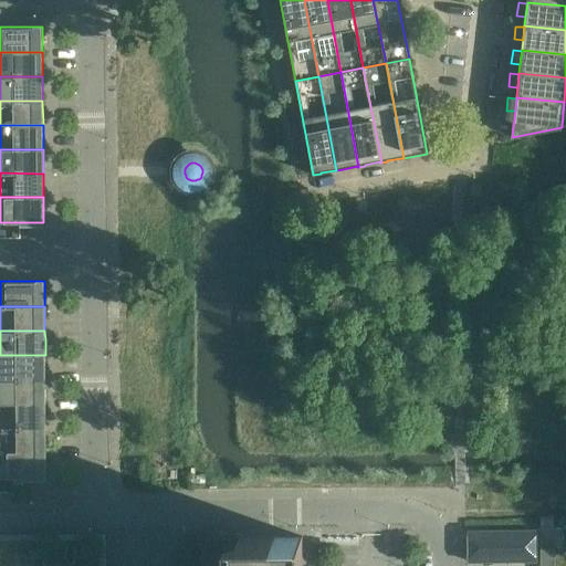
[(0,379),(45,379),(45,355),(0,355),(0,379)]
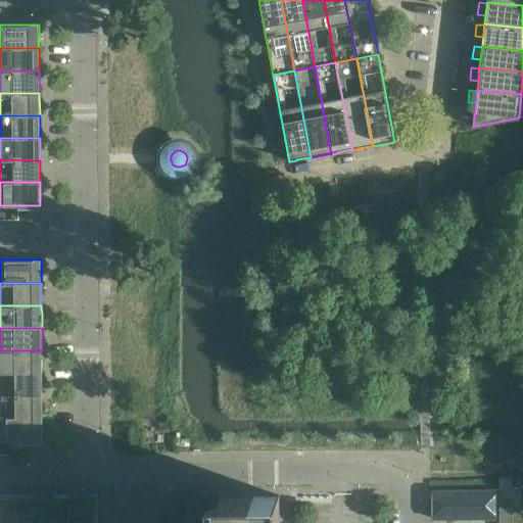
[(0,372),(42,373),(42,359),(42,350),(0,350),(0,372)]
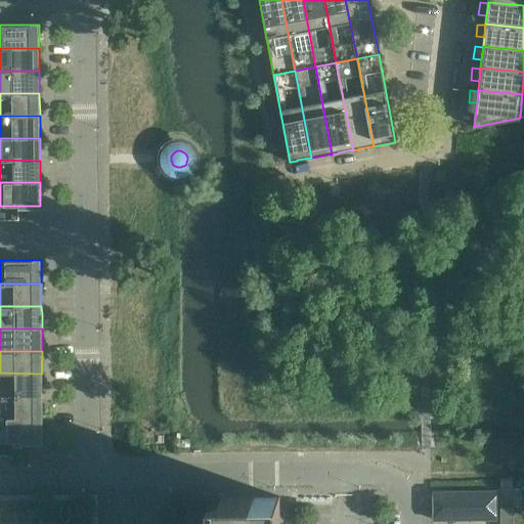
[(0,395),(42,395),(42,374),(0,373),(0,395)]
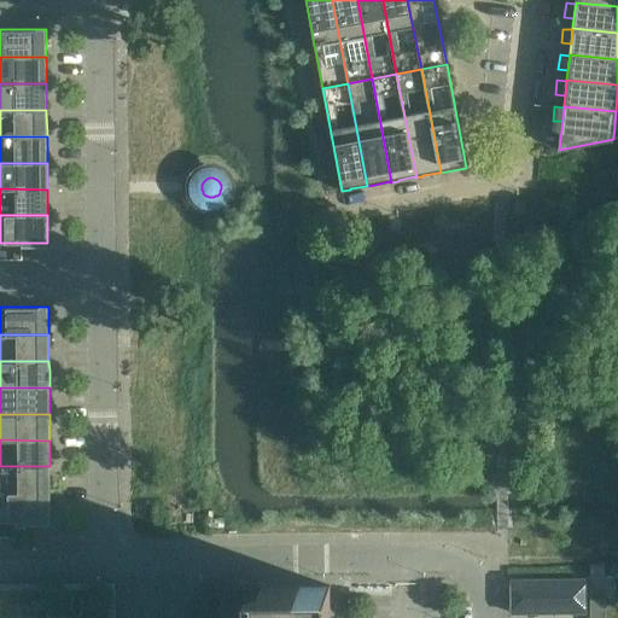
[(0,493),(51,493),(50,477),(50,466),(0,466),(0,493)]
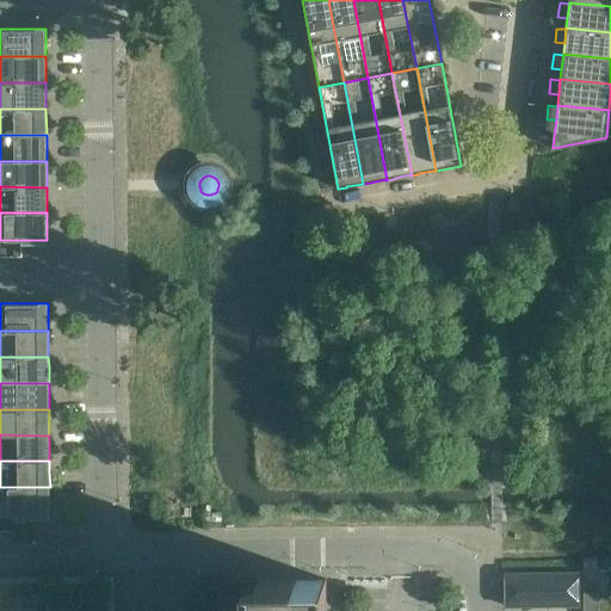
[(0,514),(50,514),(50,491),(50,487),(0,487),(0,514)]
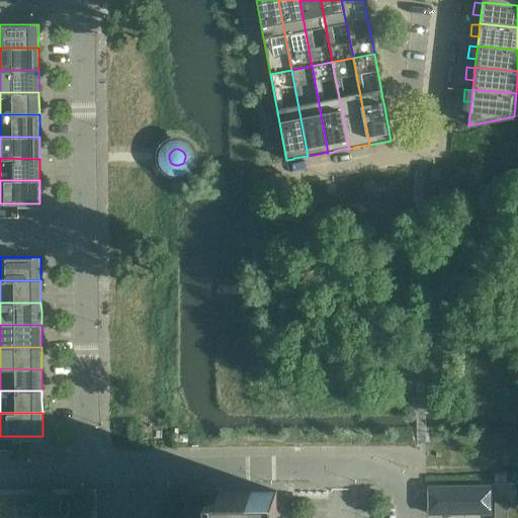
[(506,483),(506,472),(495,472),(495,483),(506,483)]
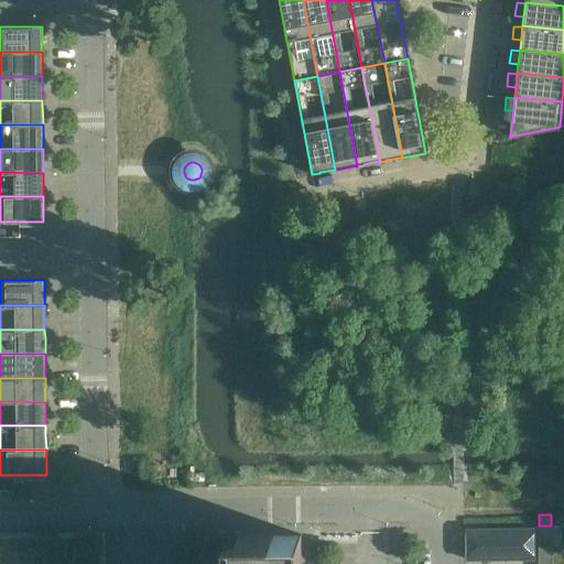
[(301,563),(301,534),(241,535),(241,530),(185,531),(184,531),(184,563),(301,563)]
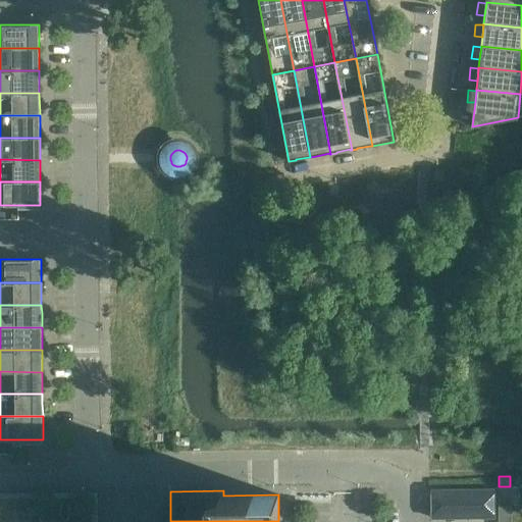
[(442,521),(496,521),(496,490),(431,491),(431,521),(442,521)]
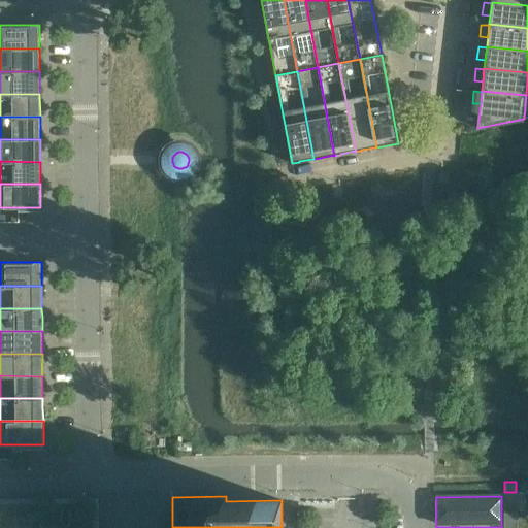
[(98,527),(98,498),(0,498),(0,527),(98,527)]
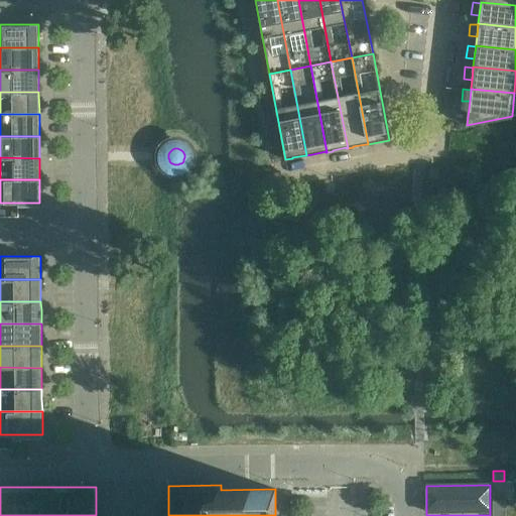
[(505,515),(505,513),(505,499),(493,499),(493,515),(505,515)]
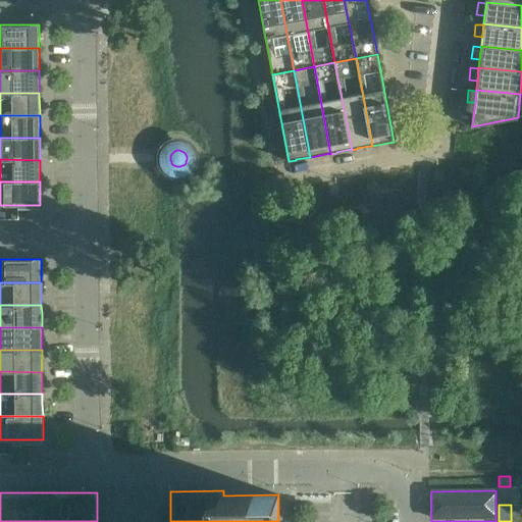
All buildings are outlined.
